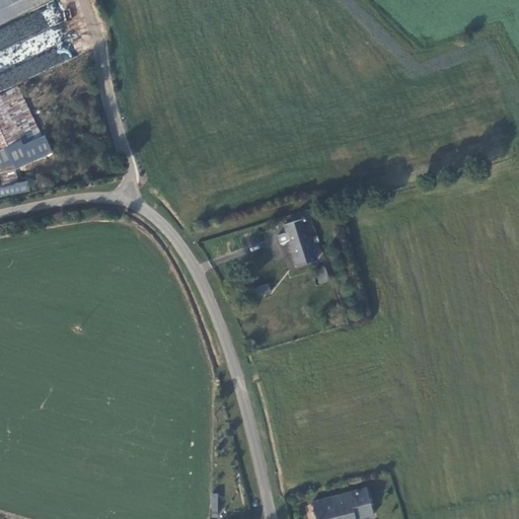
[(0,0),(0,22),(47,0),(0,0)]
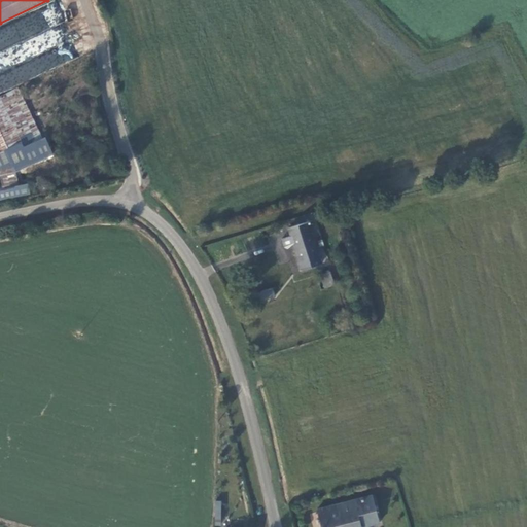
[(36,144),(44,141),(19,86),(0,96),(0,98),(22,143),(24,147),(35,141),(36,144)]
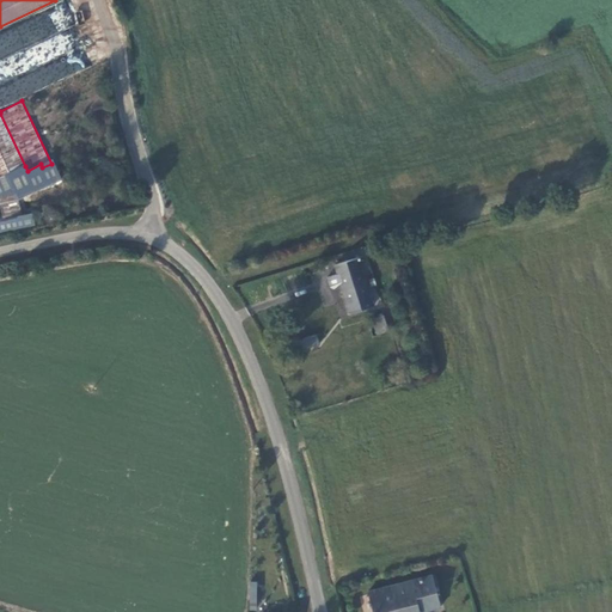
[(0,177),(25,166),(0,114),(0,177)]
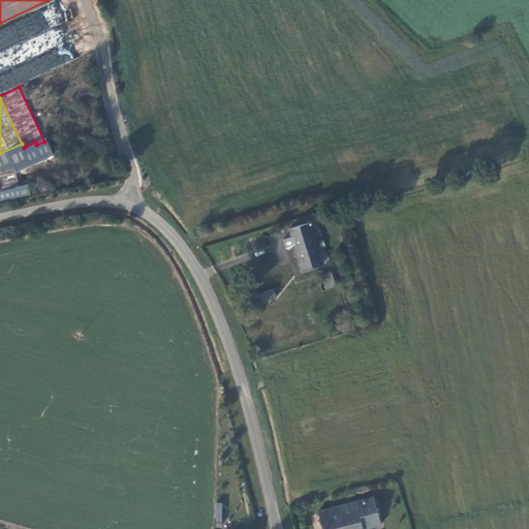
[(0,191),(20,187),(13,165),(12,165),(11,162),(5,162),(0,163),(0,191)]
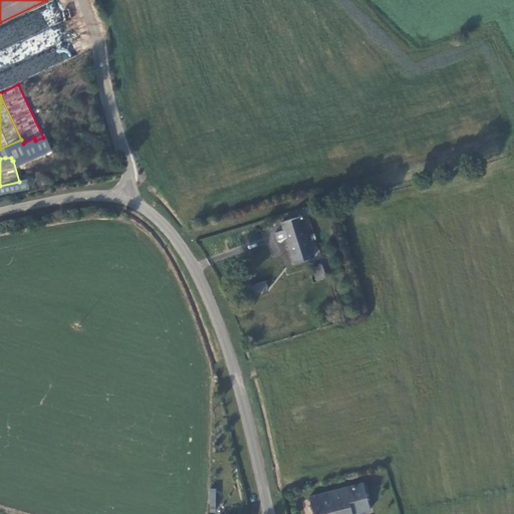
[(297,263),(313,257),(301,223),(306,221),(304,215),(281,222),(297,263)]
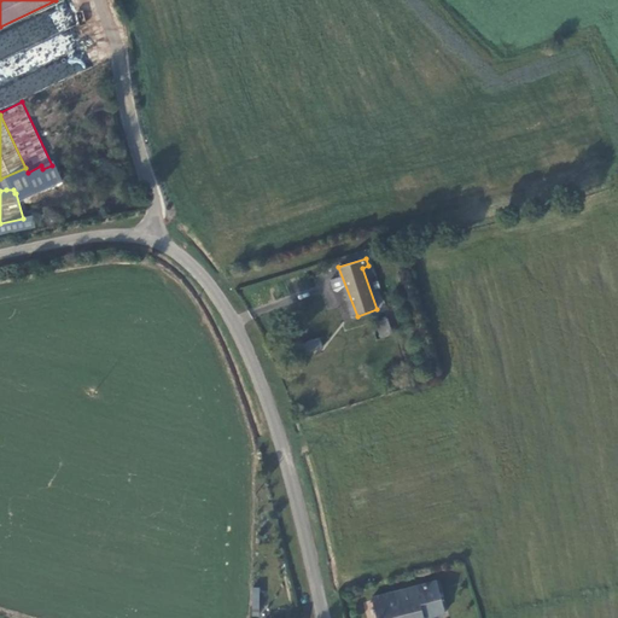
[(379,321),(384,337),(392,334),(388,319),(379,321)]
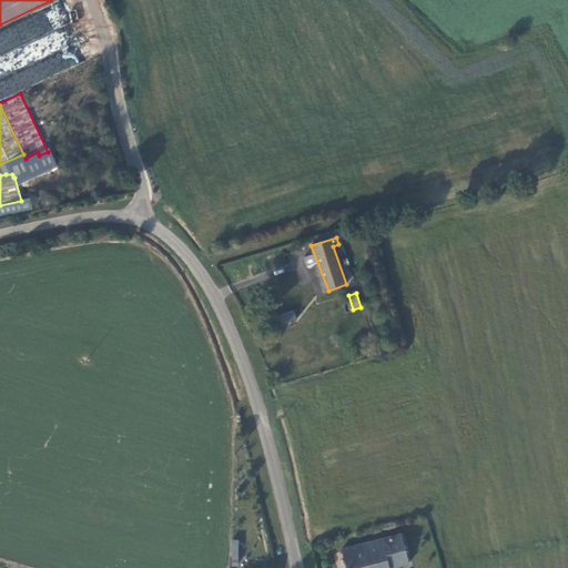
[(280,314),(283,324),(296,320),(294,311),(280,314)]
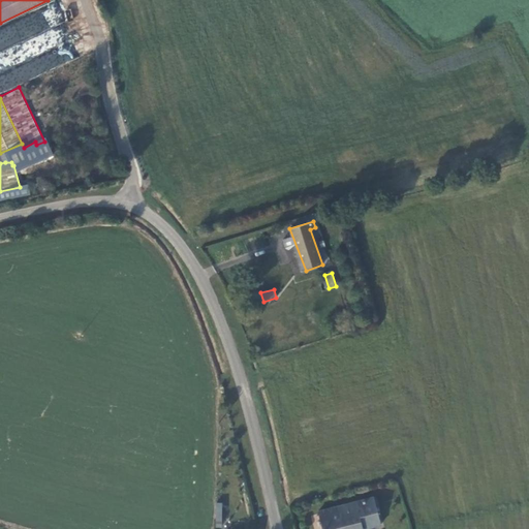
[(364,528),(381,525),(374,497),(318,511),(322,528),(364,528)]
